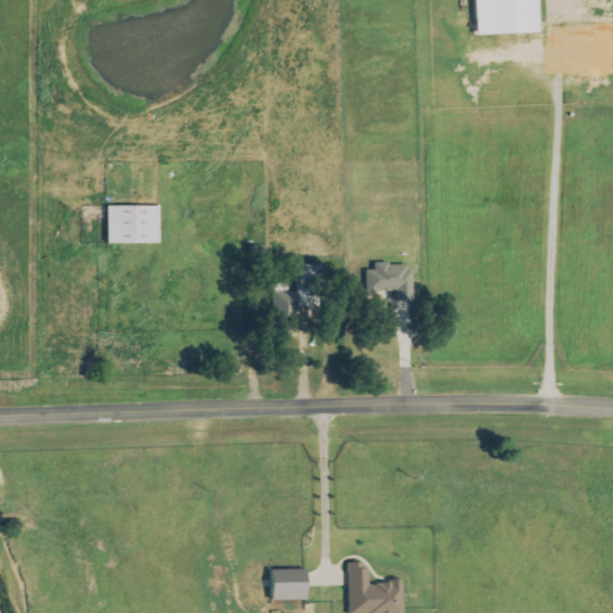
[(474,0),(477,35),(539,34),(538,0),(474,0)]
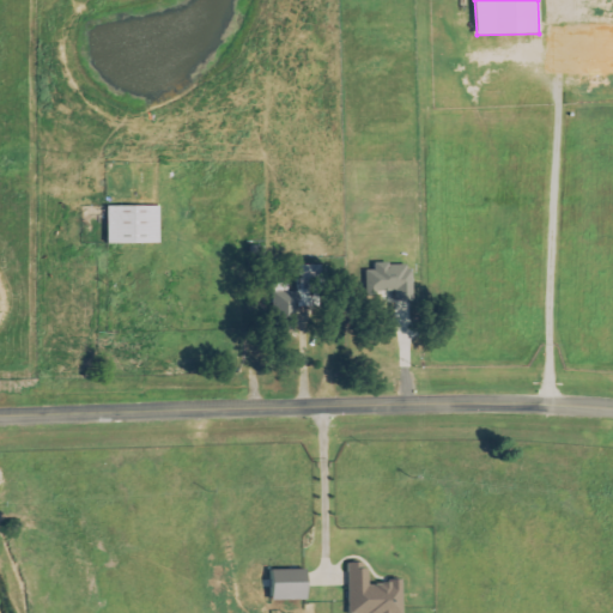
[(108,244),(159,243),(159,207),(107,207),(108,244)]
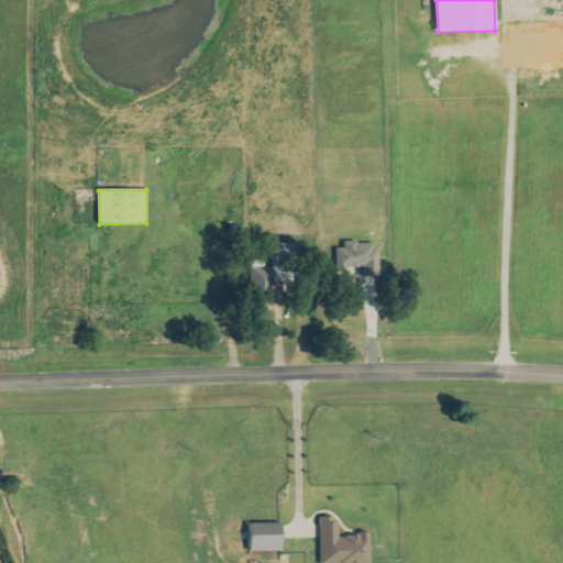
[(249,298),(273,298),(273,283),(293,283),(293,266),(299,266),(299,244),(273,244),(273,269),(264,268),(264,262),(250,261),(249,298)]
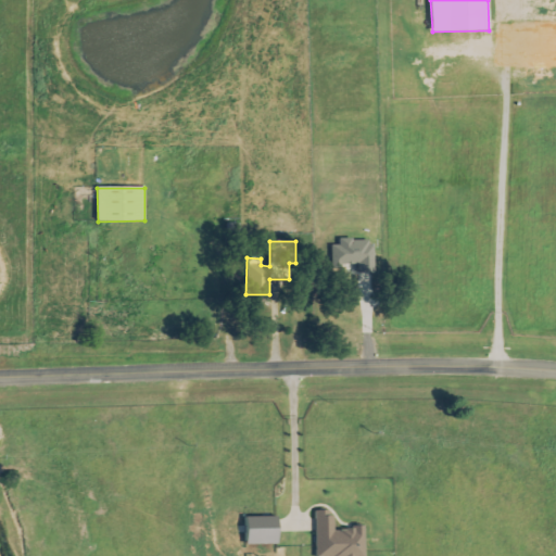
[(374,273),(374,241),(333,241),(333,266),(357,266),(357,273),(374,273)]
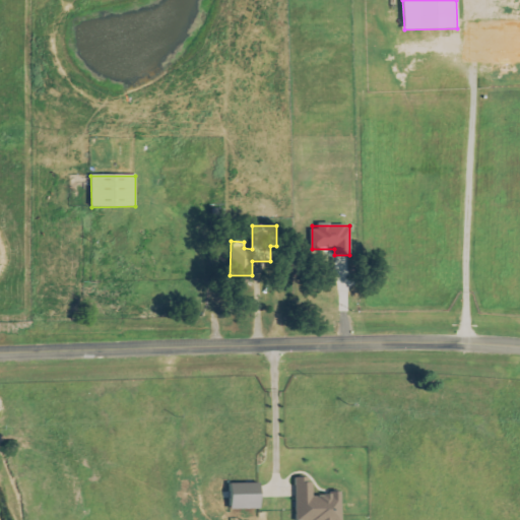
[(341,519),(341,494),(312,494),(312,481),(305,481),(305,476),(295,477),(295,519),(341,519)]
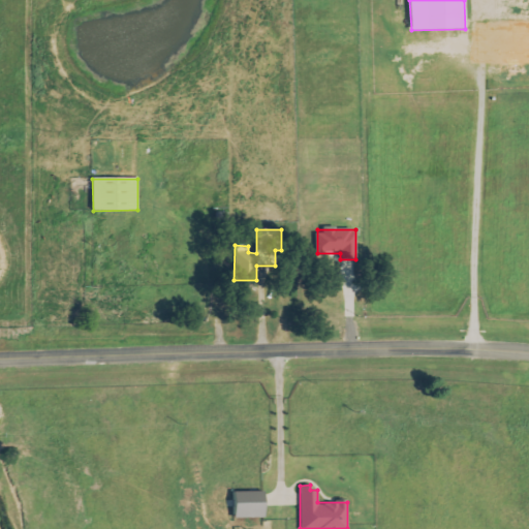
[(235,518),(265,517),(265,491),(235,492),(235,518)]
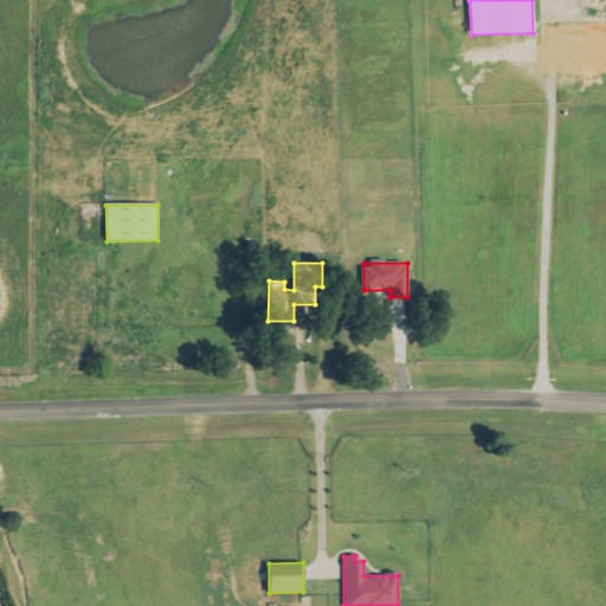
All buildings are outlined.
